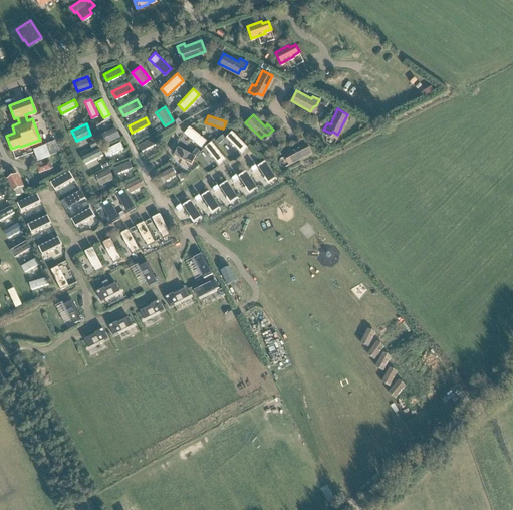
[(100,144),(119,135),(114,124),(95,134),(100,144)]
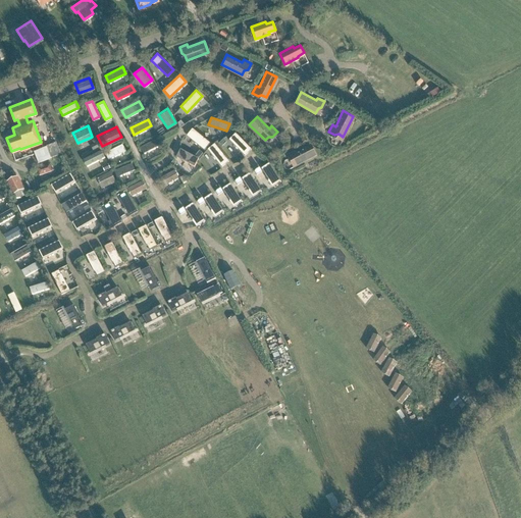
[(204,148),(209,141),(192,127),(186,135),(204,148)]
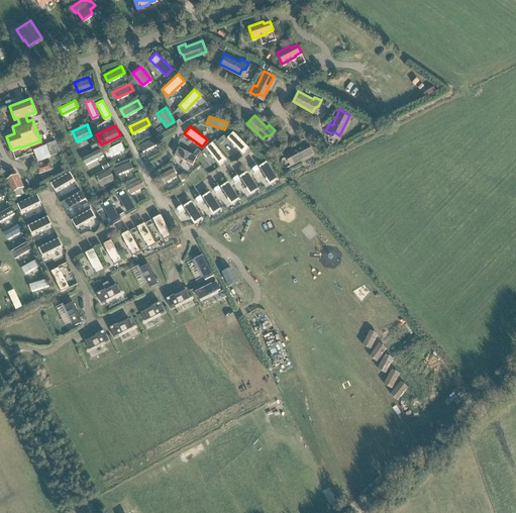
[(242,152),(248,146),(232,130),(226,136),(242,152)]
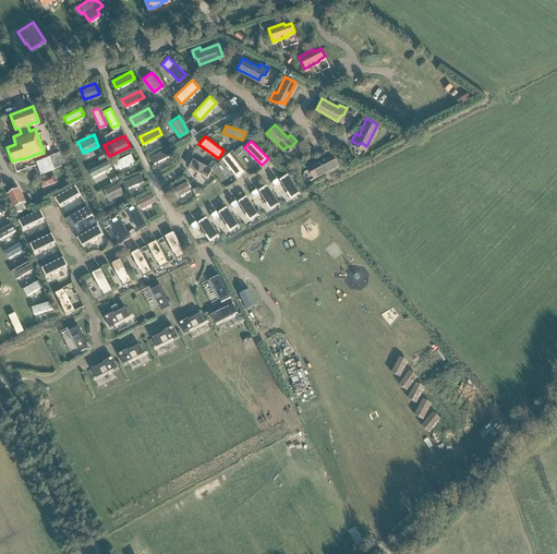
[(153,163),(171,154),(168,146),(149,156),(153,163)]
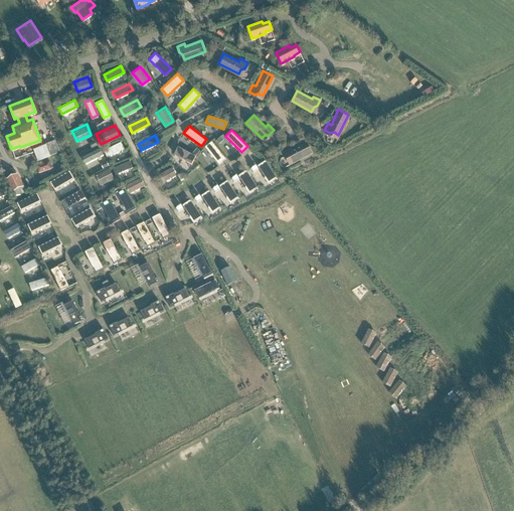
[(49,152),(58,148),(54,138),(45,142),(49,152)]
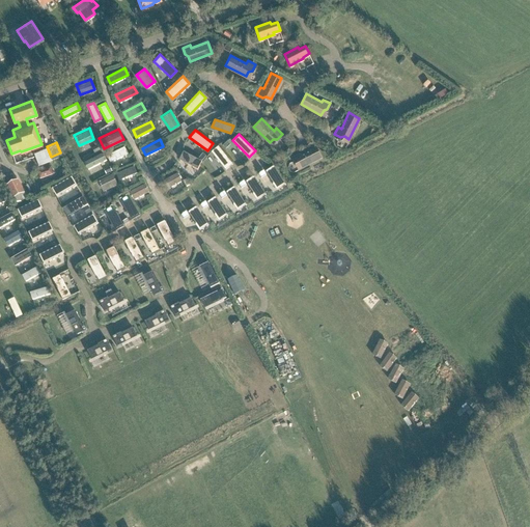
[(232,162),(218,144),(211,150),(225,168),(232,162)]
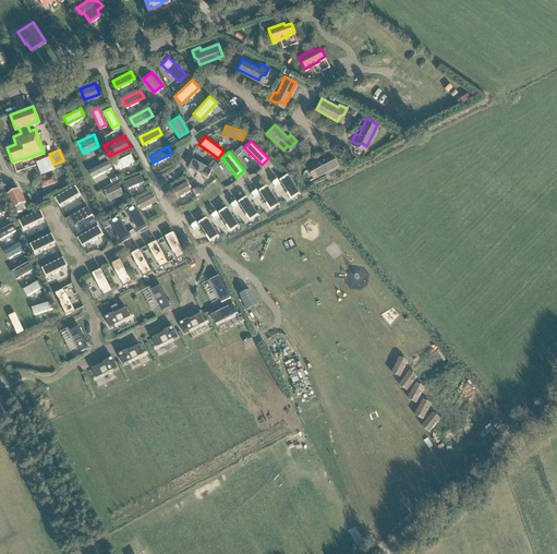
[(114,169),(133,159),(130,153),(111,163),(114,169)]
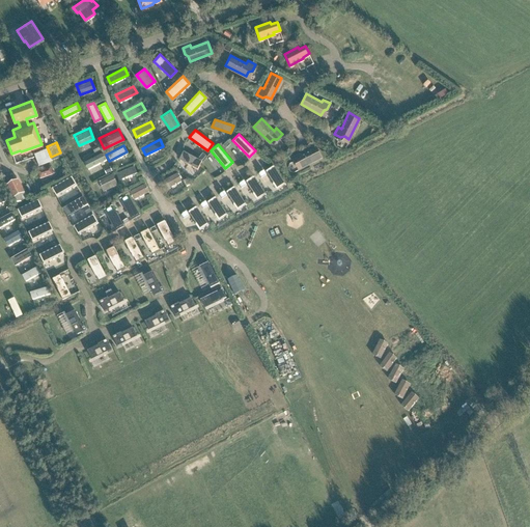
[(322,156),(316,145),(300,154),(299,150),(291,155),(295,160),(298,161),(301,166),(322,156)]
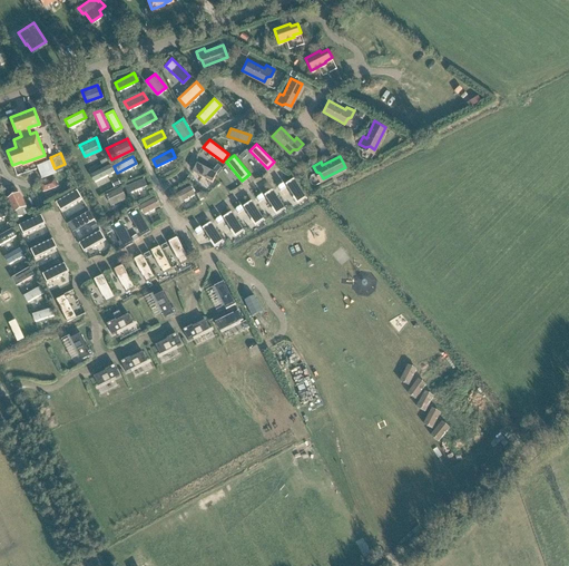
[(212,181),(216,172),(196,160),(192,169),(212,181)]
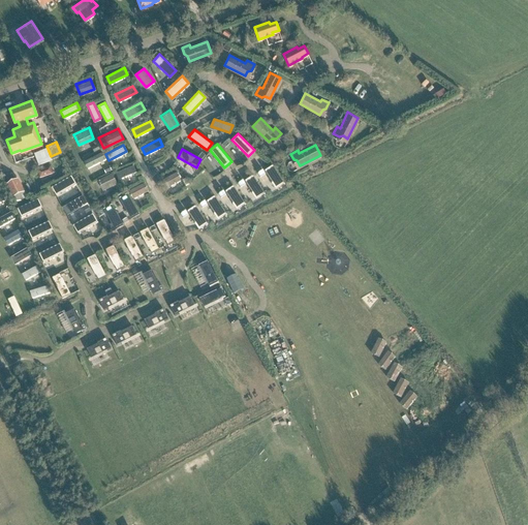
[(87,167),(104,158),(101,151),(83,160),(87,167)]
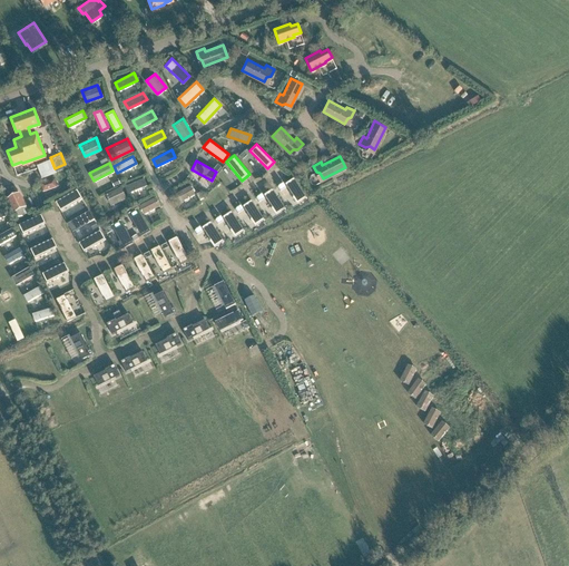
[(56,185),(54,176),(39,181),(41,189),(56,185)]
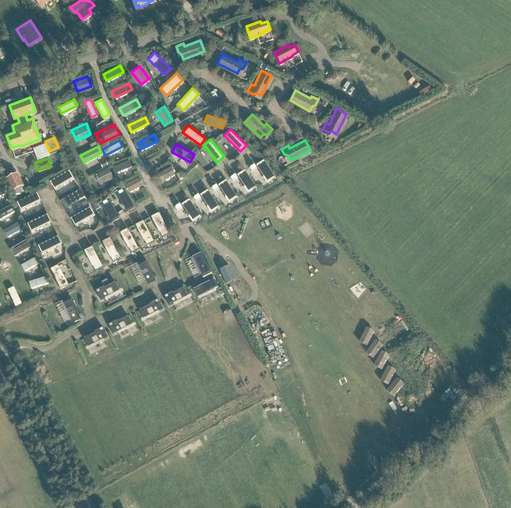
[(114,172),(131,165),(128,158),(111,166),(114,172)]
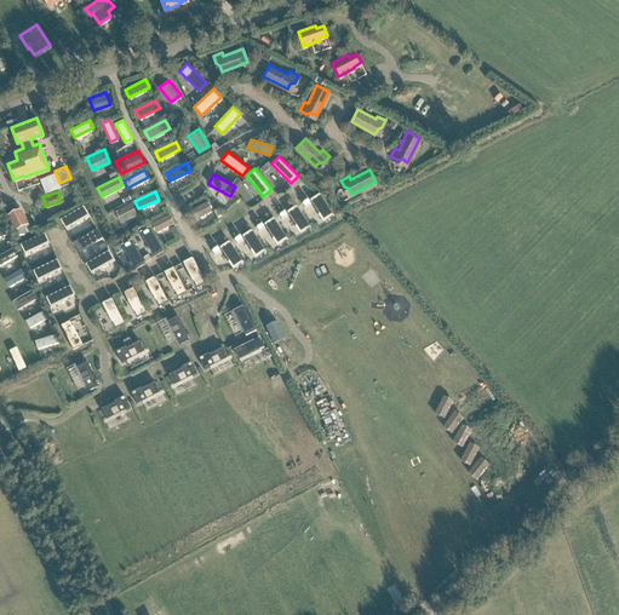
[(324,220),(333,213),(320,191),(310,197),(320,212),(319,213),(324,220)]
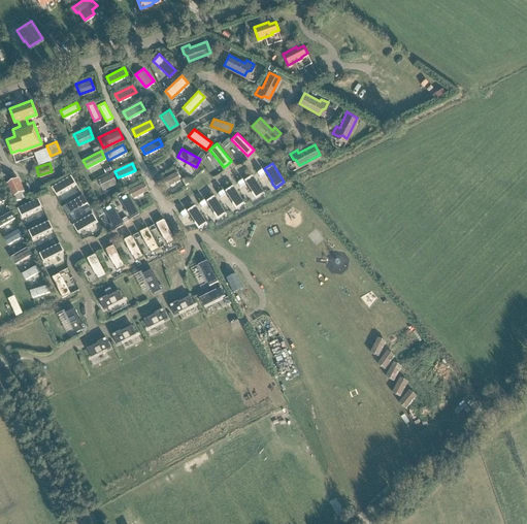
[(117,182),(111,170),(97,177),(102,188),(117,182)]
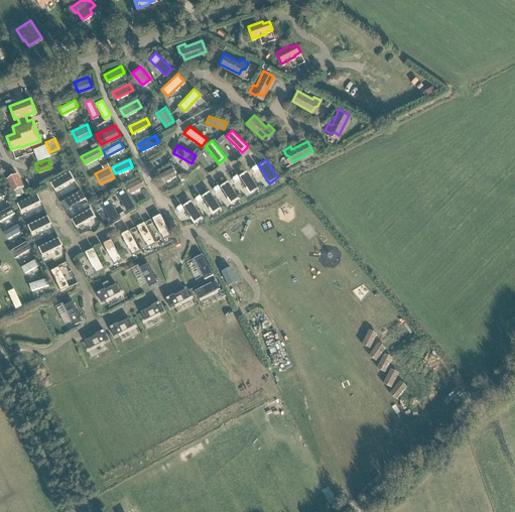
[(161,182),(176,174),(171,166),(157,174),(161,182)]
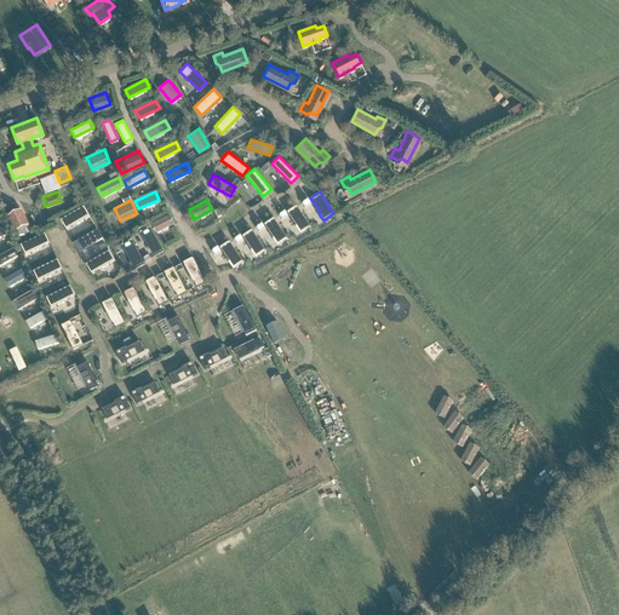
[(301,233),(310,225),(296,203),(287,210),(296,224),(294,224),(301,233)]
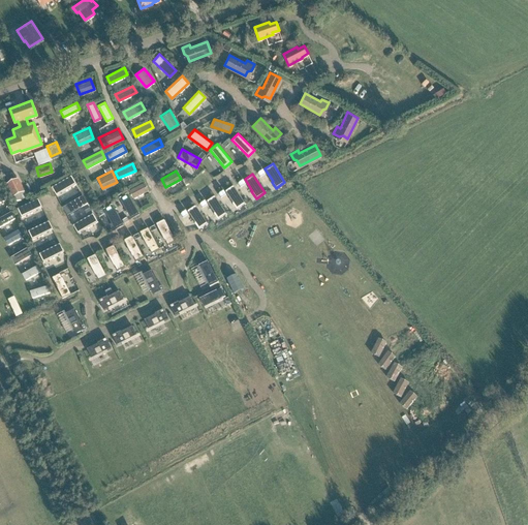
[(56,193),(74,182),(70,175),(51,186),(56,193)]
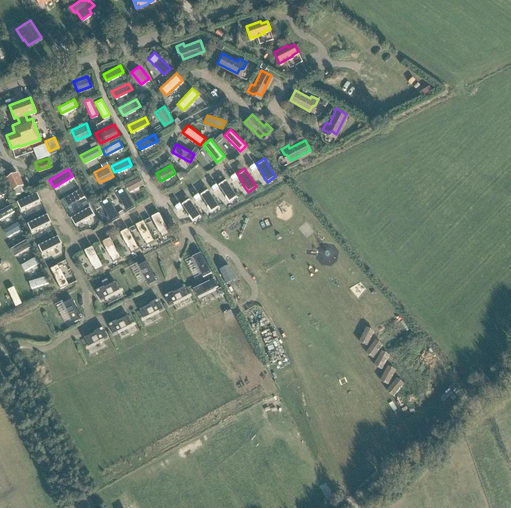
[(23,183),(16,170),(5,176),(14,194),(25,189),(22,183),(23,183)]
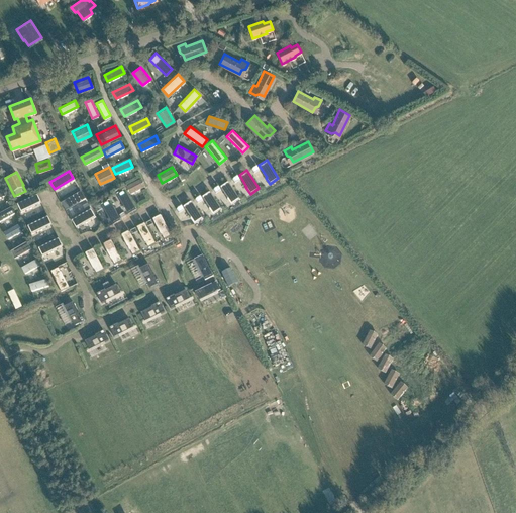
[(130,193),(144,185),(140,177),(125,185),(130,193)]
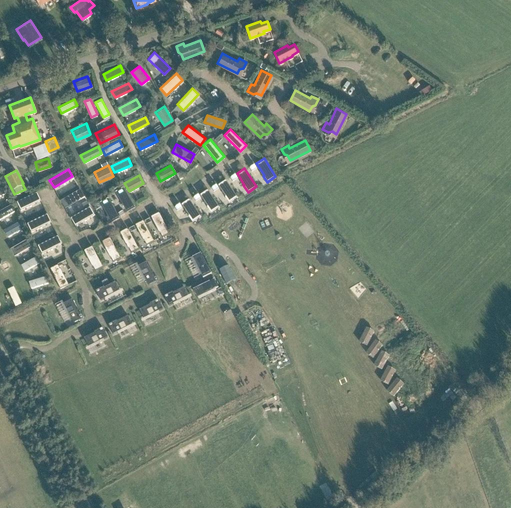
[(229,202),(237,196),(225,178),(218,183),(226,195),(225,196),(229,202)]
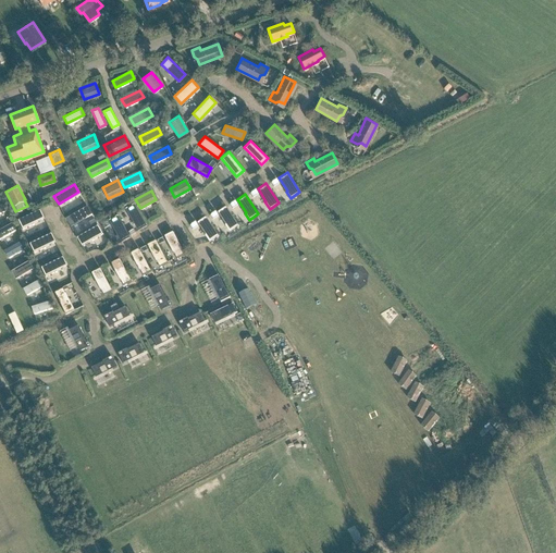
[(124,207),(137,229),(146,224),(134,203),(124,207)]
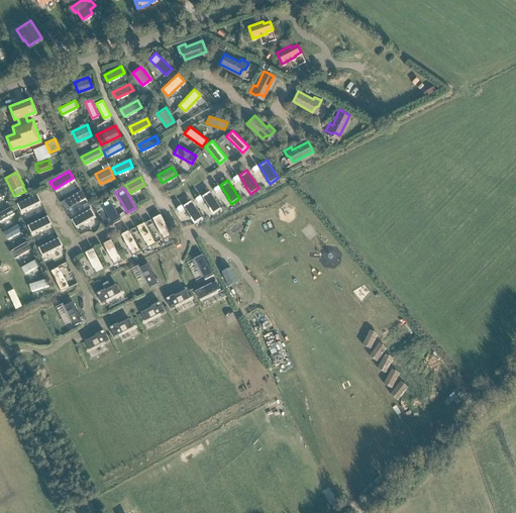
[(65,209),(85,197),(80,189),(60,201),(65,209)]
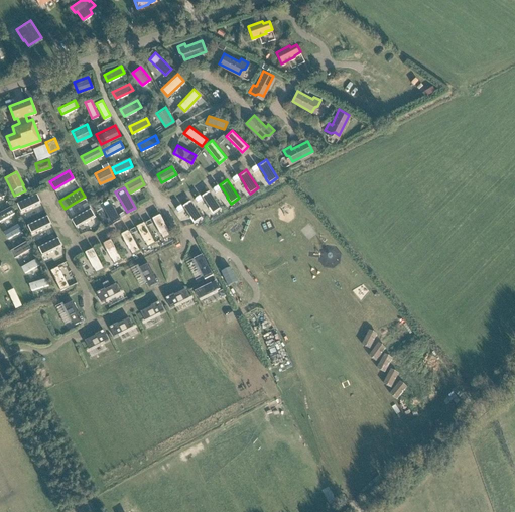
[(212,213),(221,208),(209,189),(202,195),(209,207),(208,207),(212,213)]
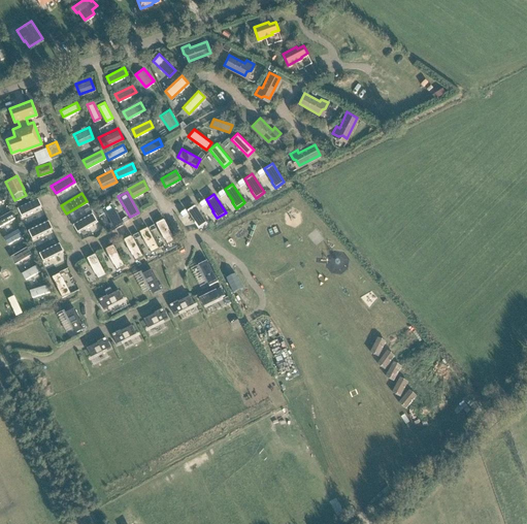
[(21,215),(40,205),(37,197),(17,207),(21,215)]
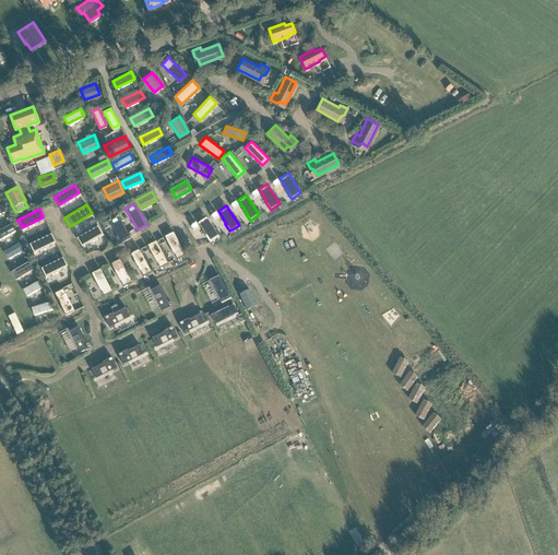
[(130,237),(117,214),(108,220),(120,241),(130,237)]
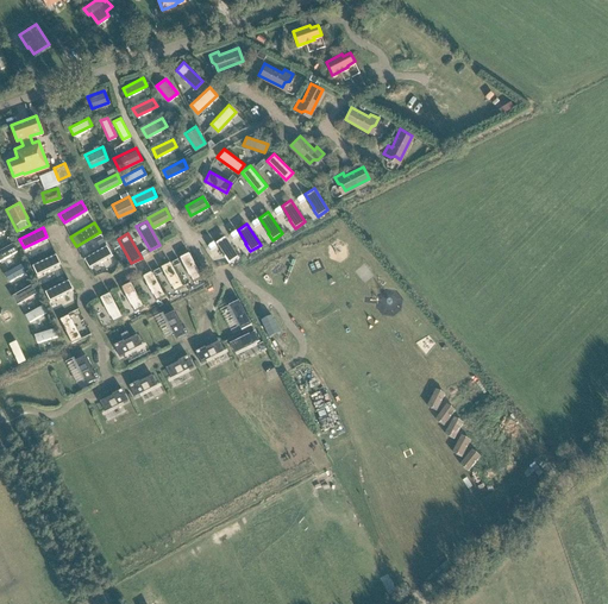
[(238,256),(224,236),(215,240),(225,255),(224,256),(229,263),(238,256)]
